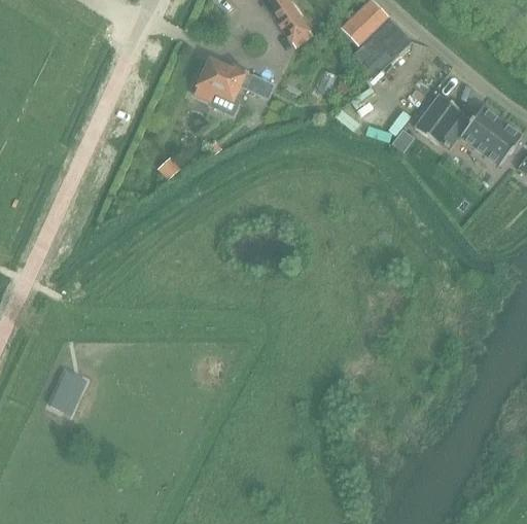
[(312,33),(288,0),(260,0),(293,46),(312,33)]
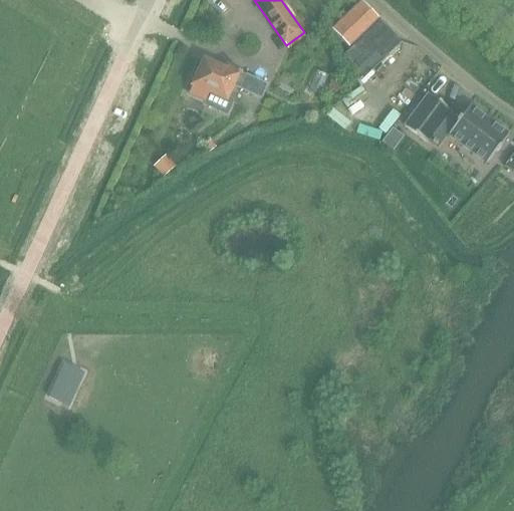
[(362,0),(333,27),(347,43),(377,16),(362,0)]
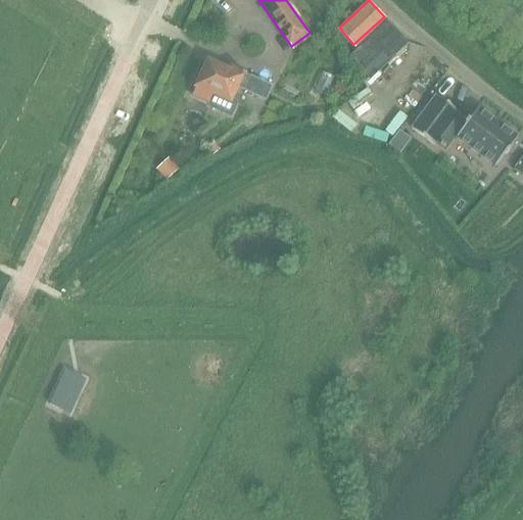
[(370,76),(391,55),(407,41),(386,18),(348,52),(370,76)]
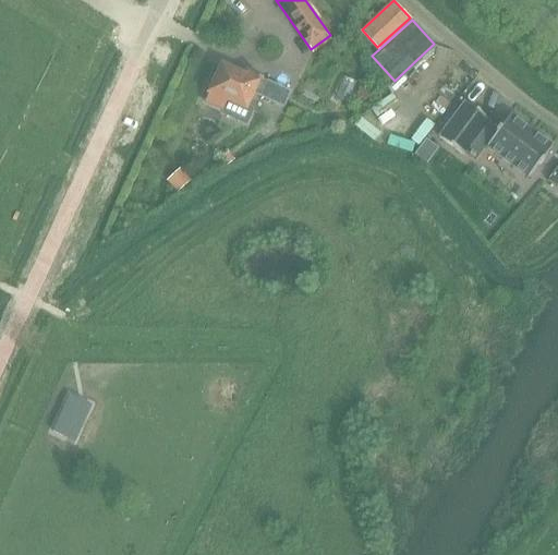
[(282,105),(289,92),(246,71),(245,74),(225,65),(220,74),(217,72),(204,99),(219,107),(218,110),(246,122),(253,108),(245,105),(252,91),(282,105)]
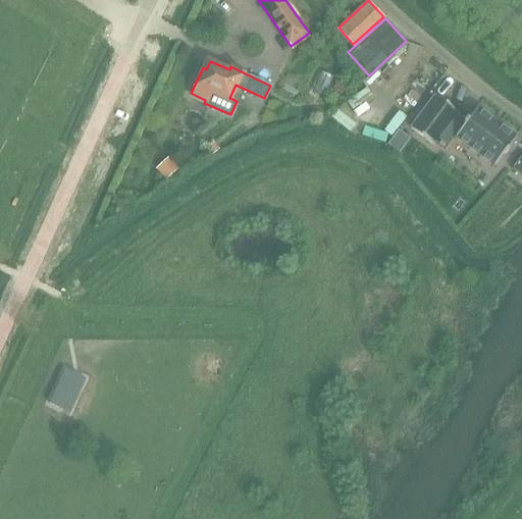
[(516,135),(476,105),(467,117),(466,116),(463,120),(464,121),(463,123),(453,116),(458,110),(434,93),(410,125),(433,143),(447,125),(456,133),(455,135),(493,164),(504,151),(505,152),(508,148),(507,147),(516,135)]
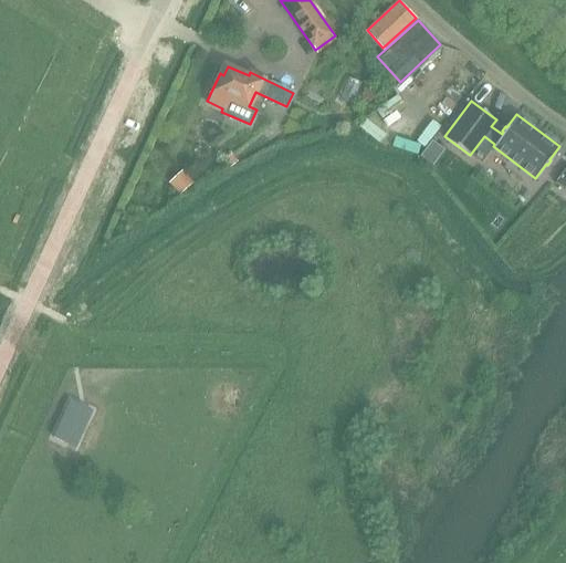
[(431,139),(419,154),(431,163),(442,148),(431,139)]
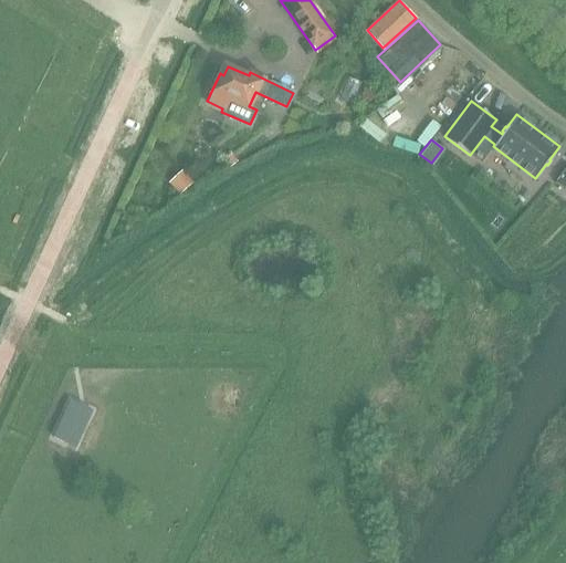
[(565,167),(555,181),(565,189),(565,167)]
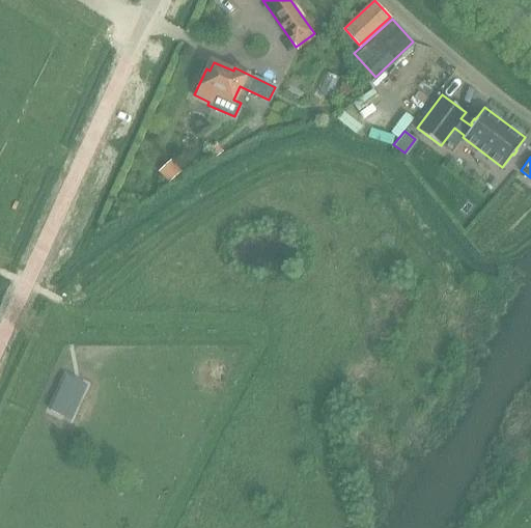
[(169,159),(158,169),(169,182),(180,171),(169,159)]
